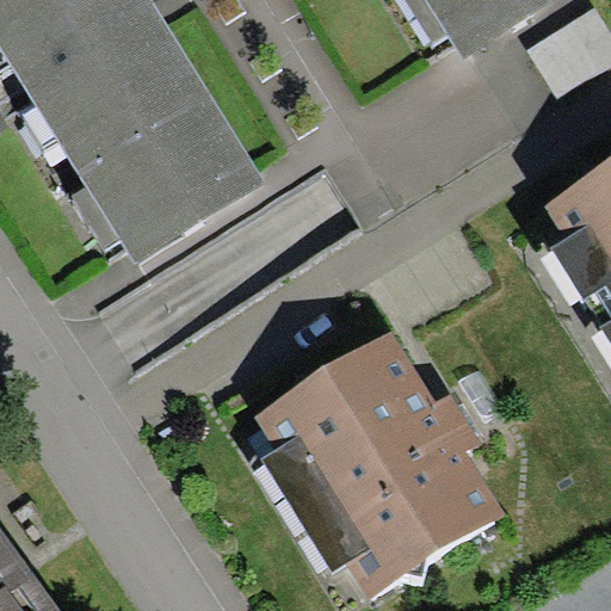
[(0,0),(0,48),(136,265),(266,184),(149,0),(0,0)]
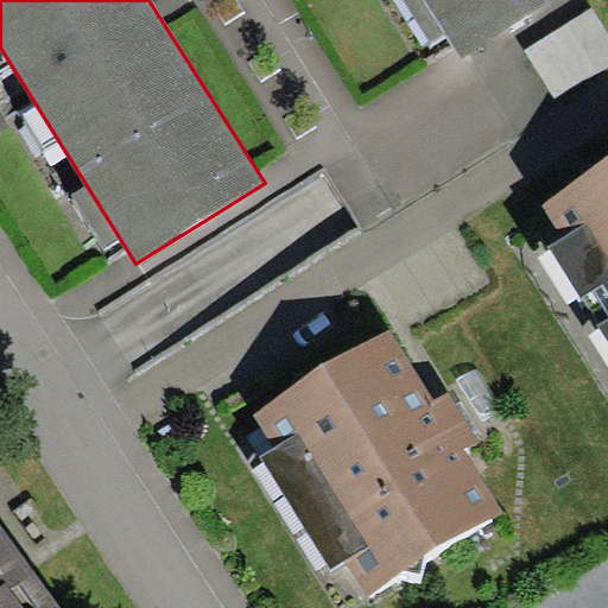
[(426,0),(463,58),(556,0),(426,0)]
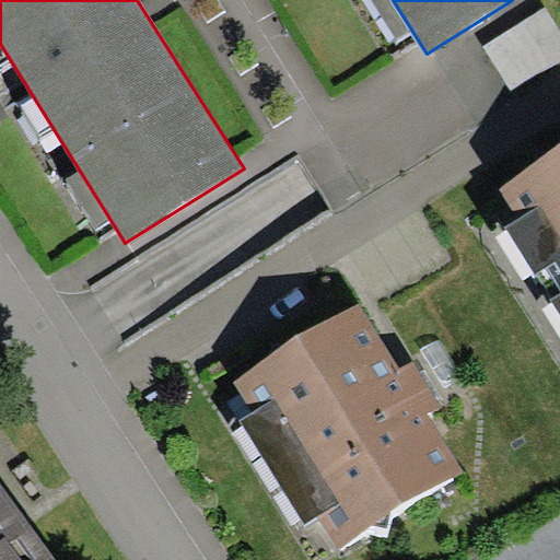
[(559,149),(498,188),(516,219),(502,228),(559,319),(559,149)]
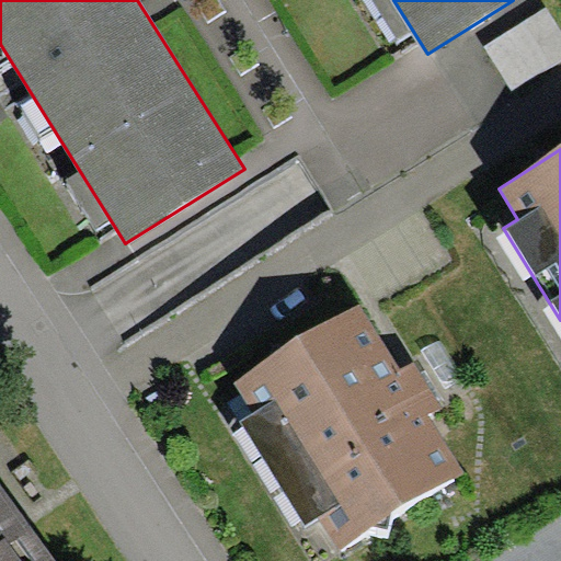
[(340,549),(466,471),(431,415),(445,407),(416,362),(402,370),(359,304),(238,379),(260,412),(242,423),(307,525),(320,517),(340,549)]
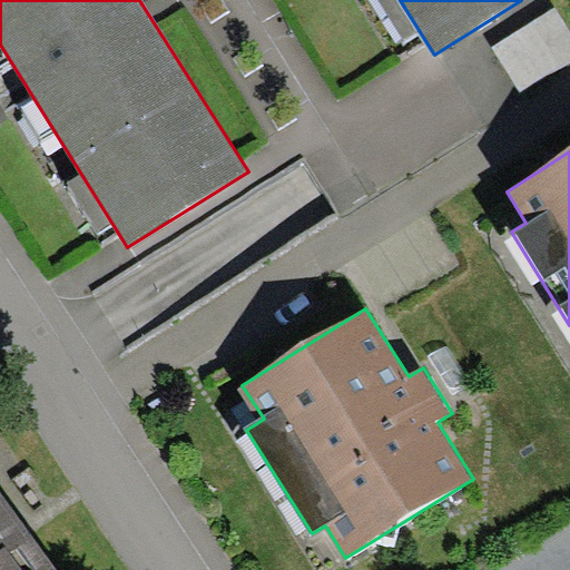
[(0,569),(52,569),(0,495),(0,569)]
